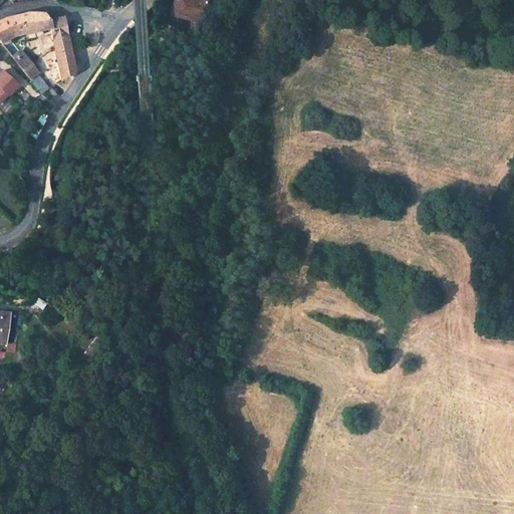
[(173,0),(170,14),(201,23),(207,0),(173,0)]
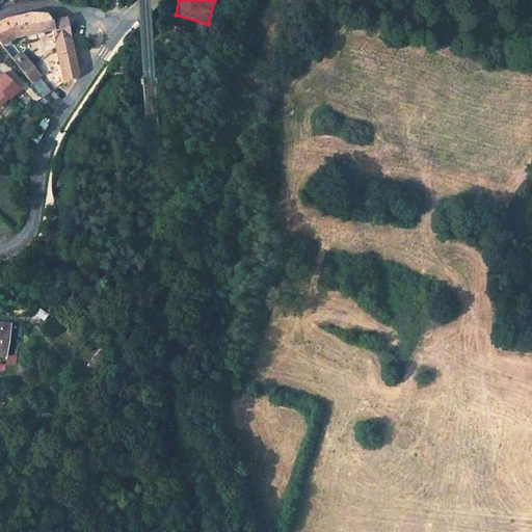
[(52,25),(52,20),(46,12),(29,11),(23,14),(29,32),(52,25)]
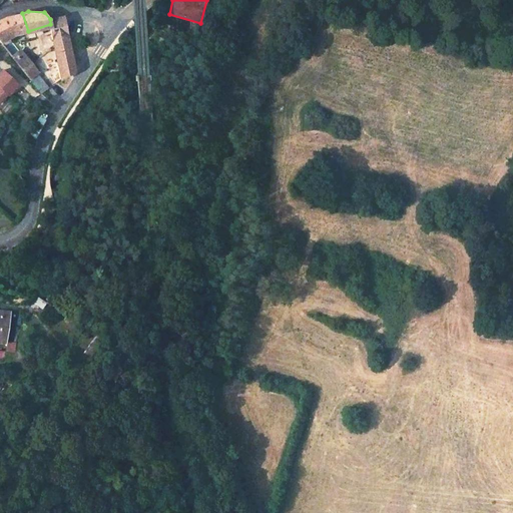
[(28,31),(22,13),(15,15),(4,18),(0,20),(0,41),(1,43),(11,38),(16,35),(28,31)]
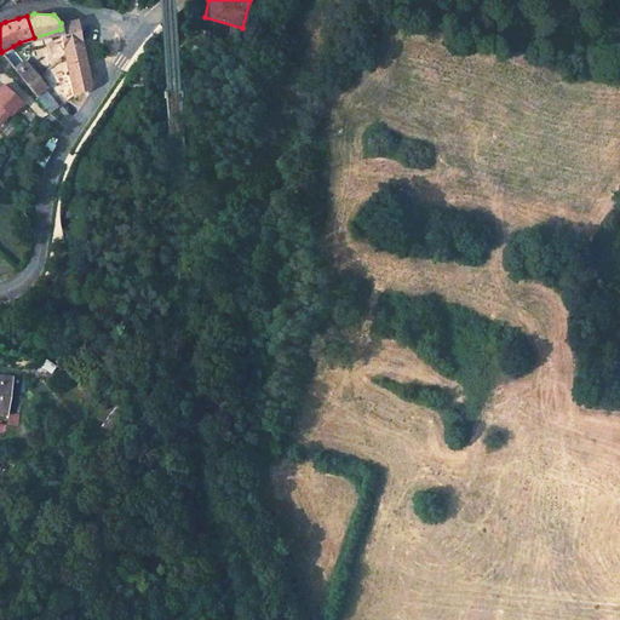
[(61,23),(67,62),(74,97),(90,85),(84,57),(76,21),(61,23)]
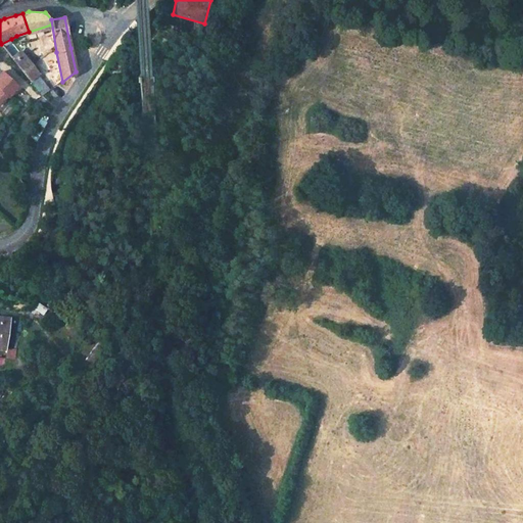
[(26,55),(11,39),(1,44),(15,62),(26,55)]
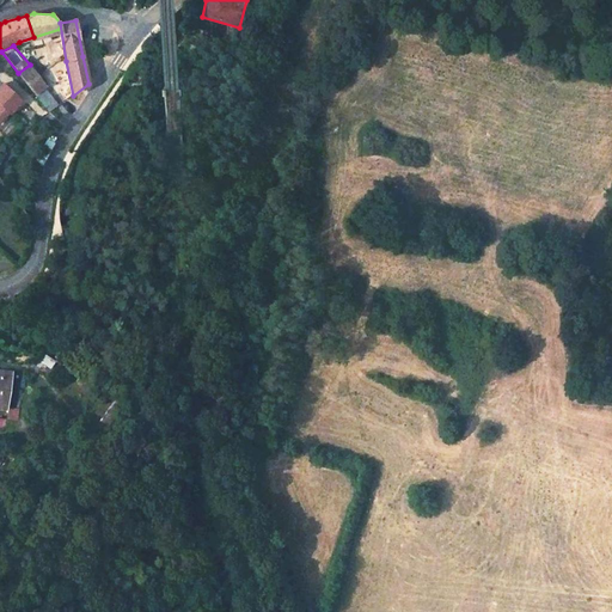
[(47,86),(30,65),(18,73),(35,95),(47,86)]
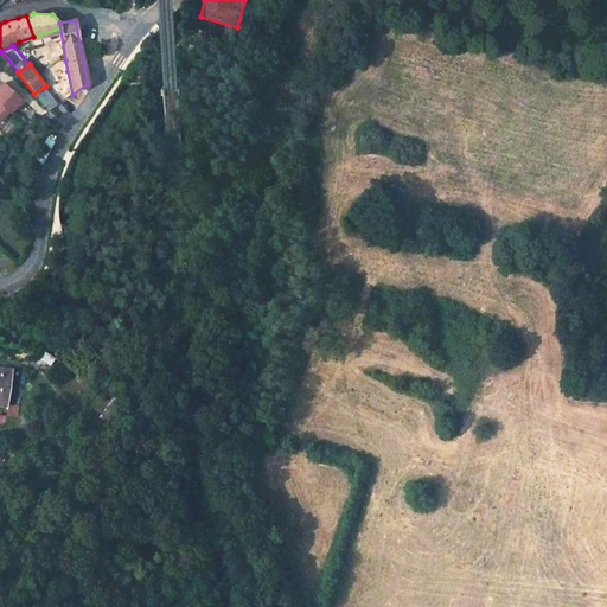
[(0,115),(18,98),(1,82),(0,82),(0,115)]
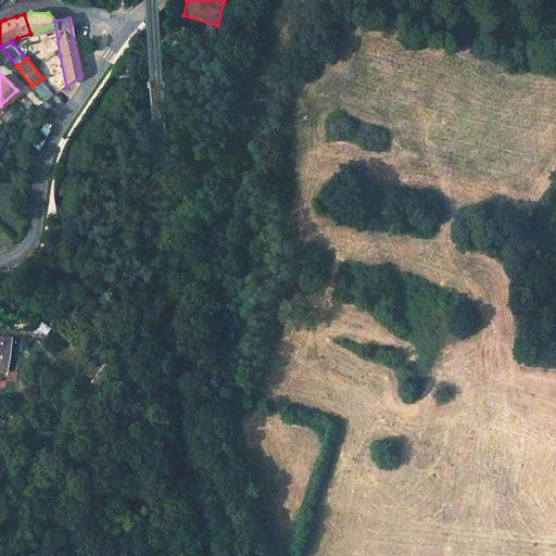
[(53,96),(42,78),(32,86),(45,102),(53,96)]
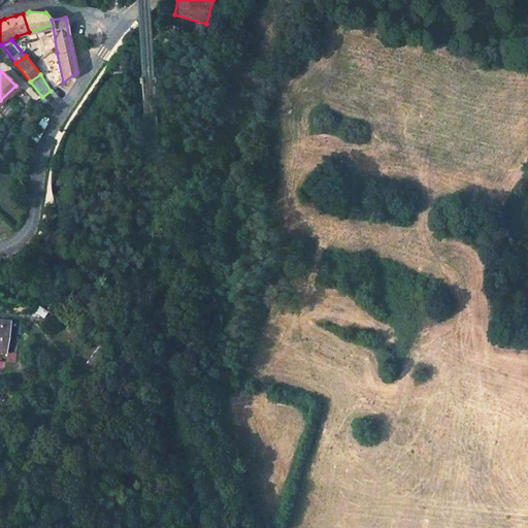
[(37,260),(41,251),(35,246),(30,256),(37,260)]
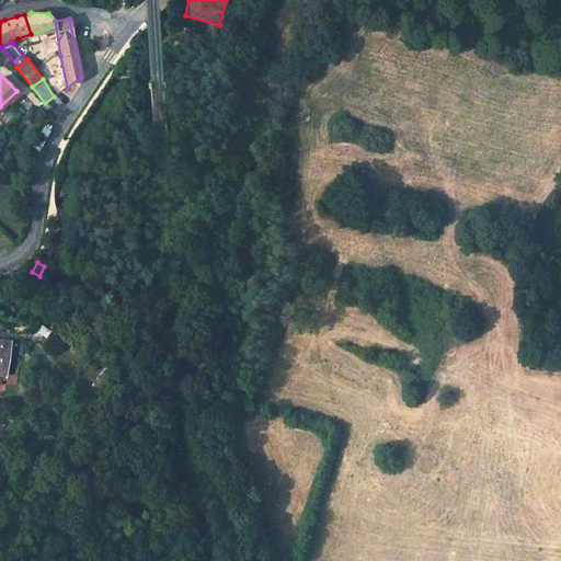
[(0,374),(6,376),(9,341),(0,340),(0,374)]
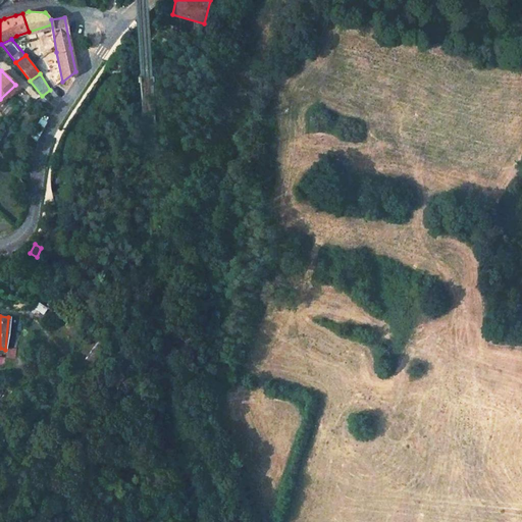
[(0,367),(14,368),(16,350),(7,349),(6,358),(0,357),(0,367)]
